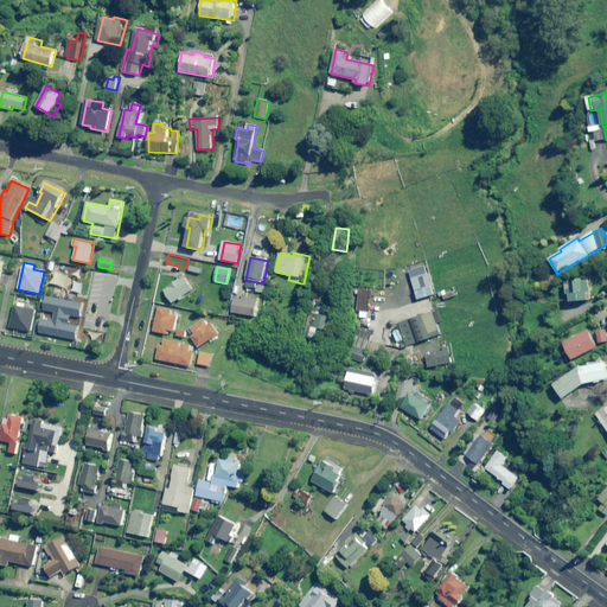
[(192,289),(184,276),(164,289),(173,304),(192,289)]
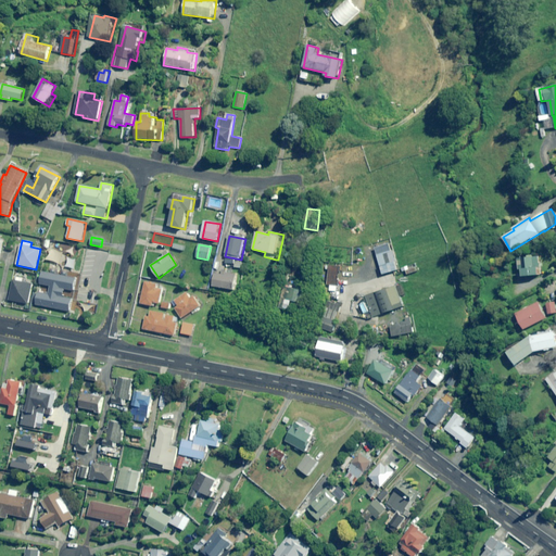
[(540,275),(539,256),(518,257),(519,269),(523,269),(523,276),(540,275)]
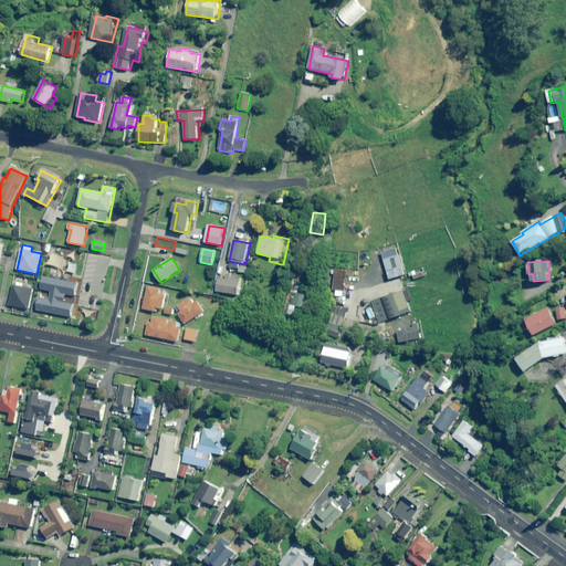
[(344,272),(333,271),(332,290),(343,291),(344,272)]
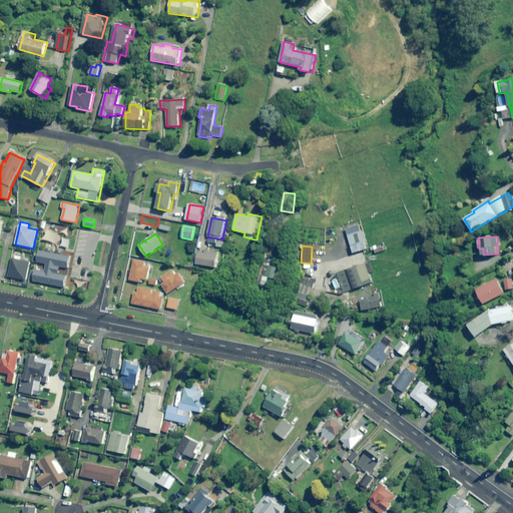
[(68,269),(70,257),(39,250),(33,282),(64,288),(66,276),(58,275),(60,267),(68,269)]
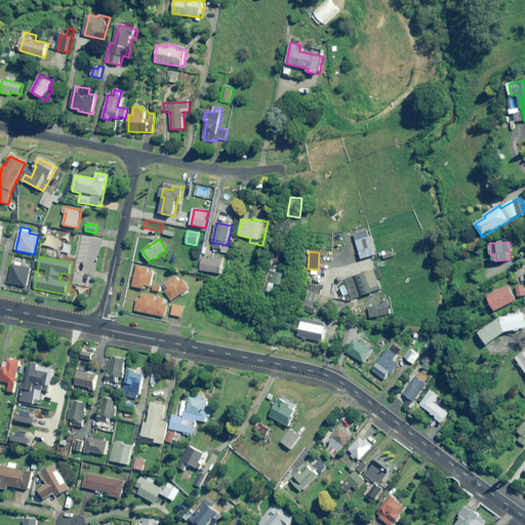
[(224,258),(210,256),(210,259),(203,258),(201,271),(221,274),(224,258)]
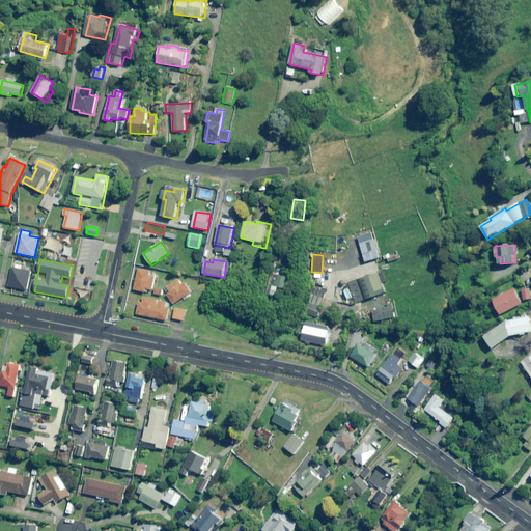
[(22,266),(17,264),(16,268),(12,268),(8,286),(28,290),(32,271),(22,269),(22,266)]
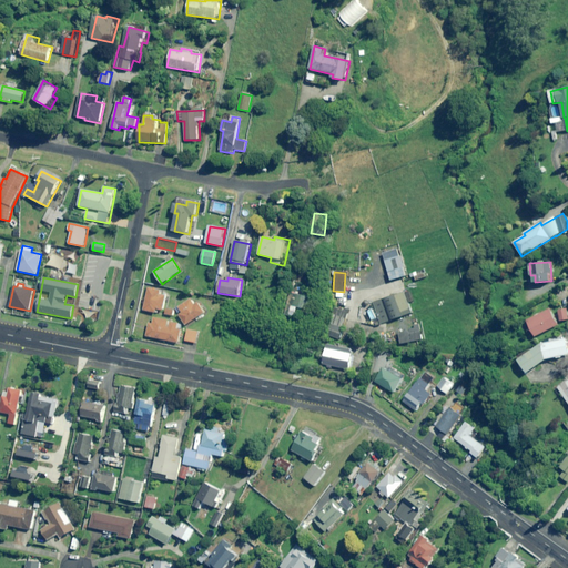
[(161,291),(148,288),(143,311),(155,313),(156,308),(163,310),(165,296),(160,295),(161,291)]
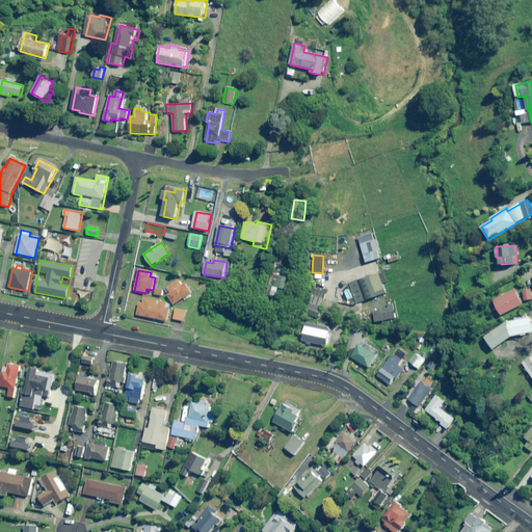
[(366,300),(386,293),(382,284),(389,282),(384,271),(360,280),(349,284),(355,303),(366,300)]
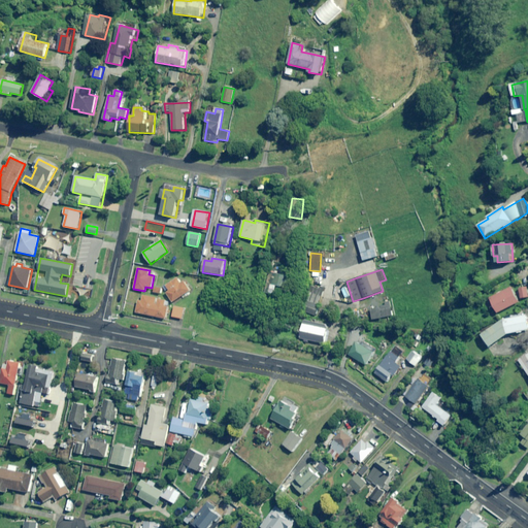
[(289,275),(268,272),(264,293),(275,294),(276,286),(287,288),(289,275)]
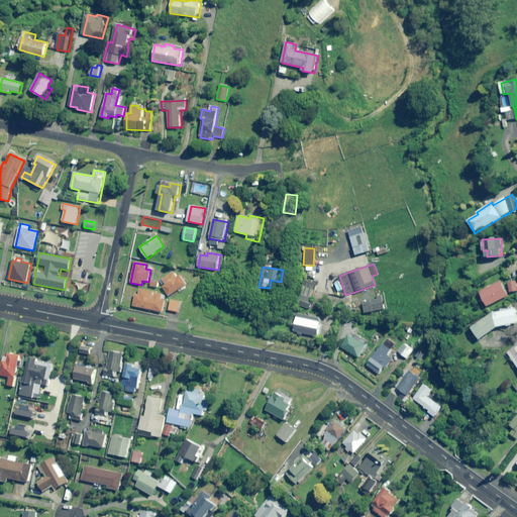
[(178,278),(174,273),(163,280),(166,285),(164,287),(170,296),(187,285),(181,276),(178,278)]
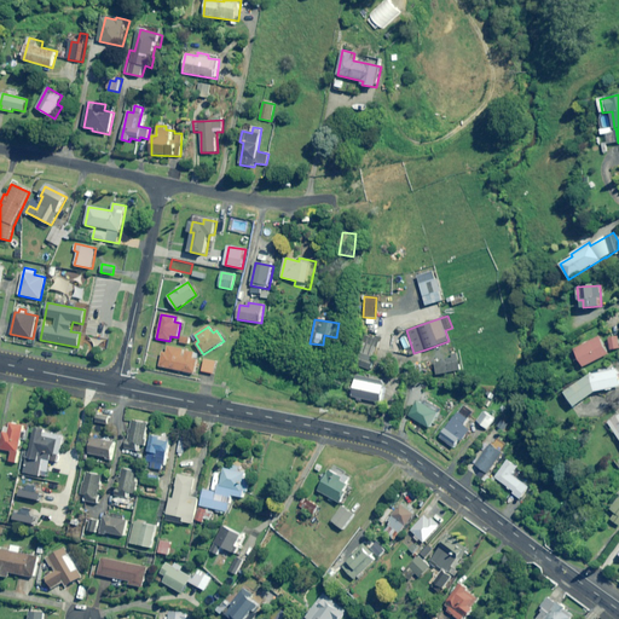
[(377,339),(363,335),(353,365),(368,370),(377,339)]
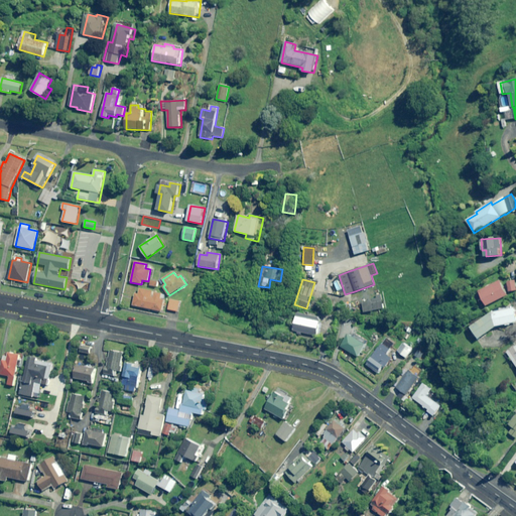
[(508,295),(500,281),(480,291),(487,306),(508,295)]
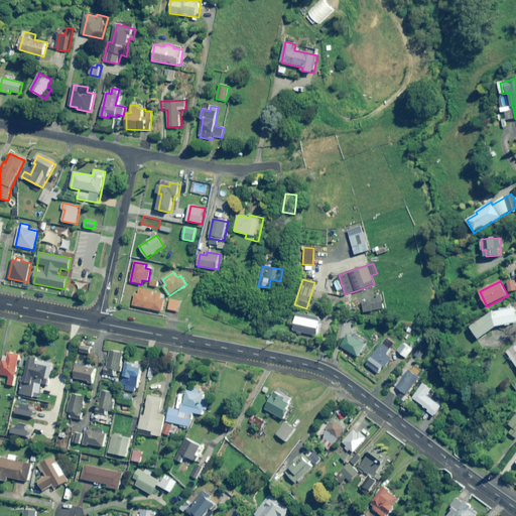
[(163,293),(140,288),(139,294),(135,293),(133,305),(162,311),(164,299),(161,298),(163,293)]
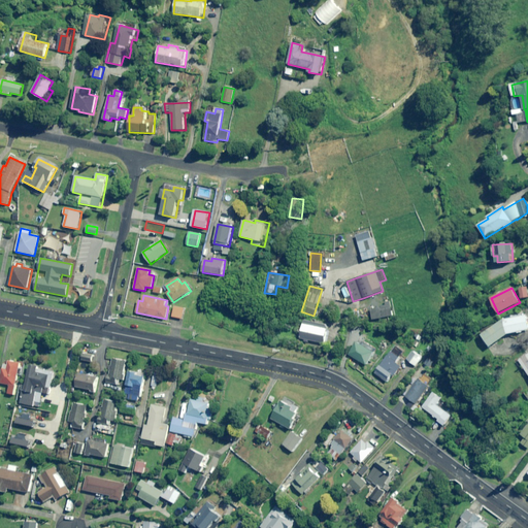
[(391,316),(389,305),(369,309),(371,320),(391,316)]
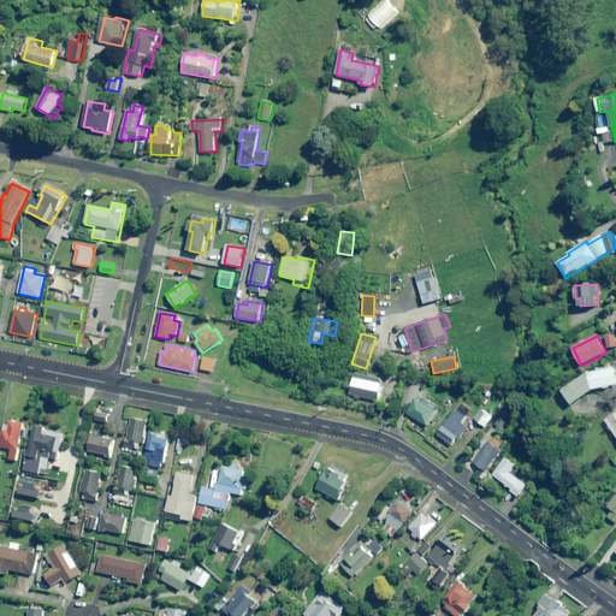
[(215,360),(203,357),(201,369),(213,372),(215,360)]
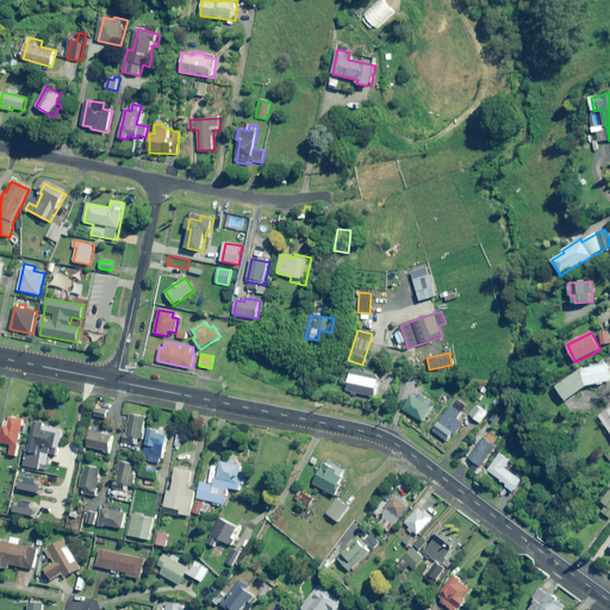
[(582,371),(587,386),(598,384),(609,380),(609,369),(609,365),(582,371)]
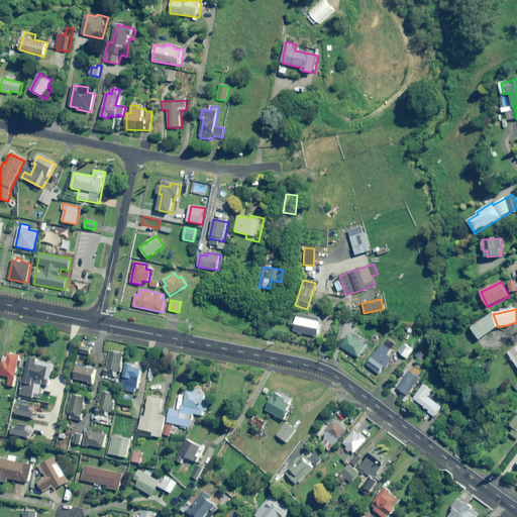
[(498,327),(493,314),(473,327),(481,339),(498,327)]
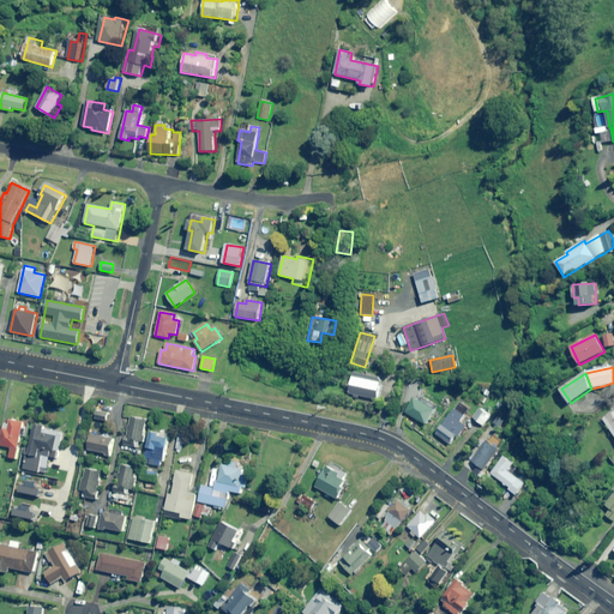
[(381,383),(353,377),(349,393),(378,399),(381,383)]
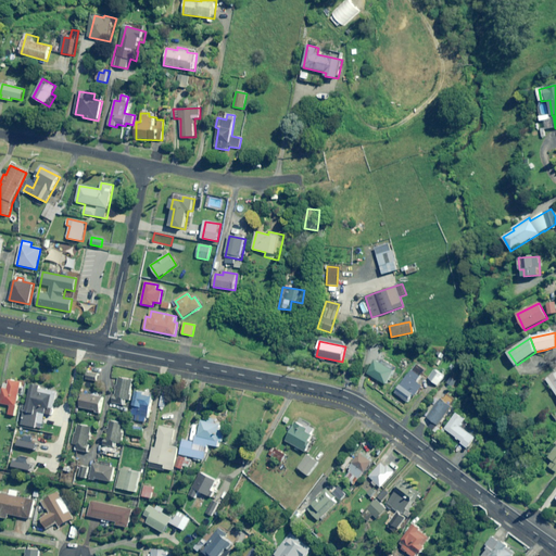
[(394,371),(376,361),(368,371),(373,375),(368,381),(373,384),(377,379),(386,384),(394,371)]
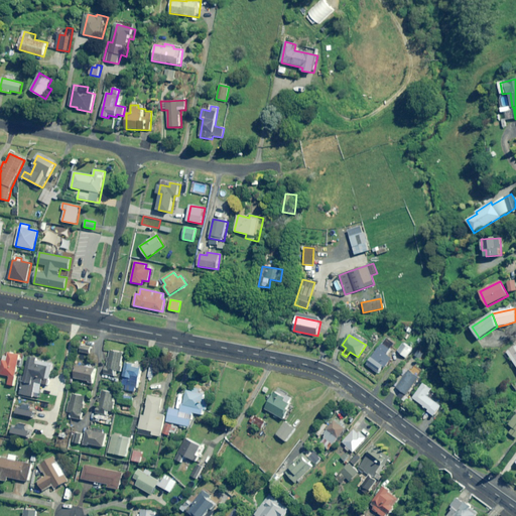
[(413,349),(404,343),(398,352),(407,358),(413,349)]
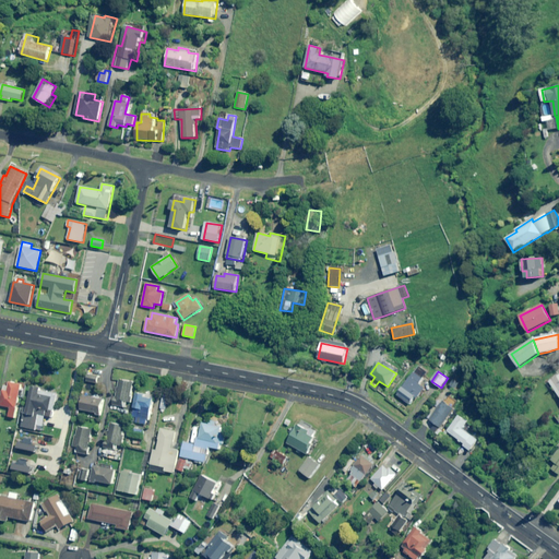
[(424,379),(414,372),(397,395),(409,405),(417,395),(414,392),(424,379)]
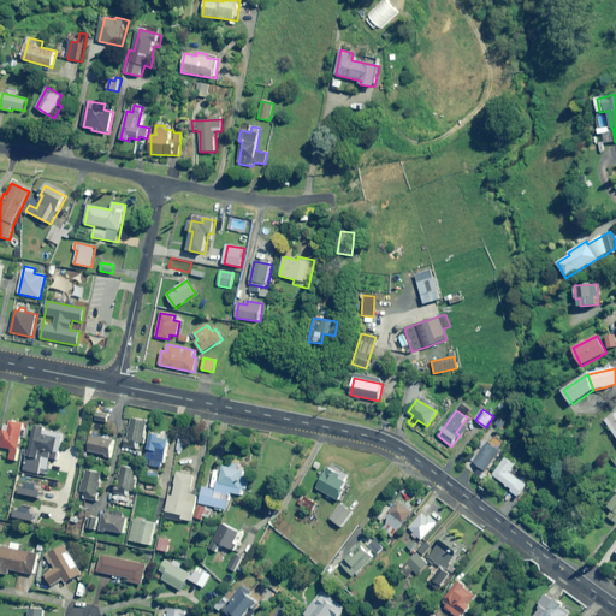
[(110,415),(98,413),(96,420),(108,422),(110,415)]
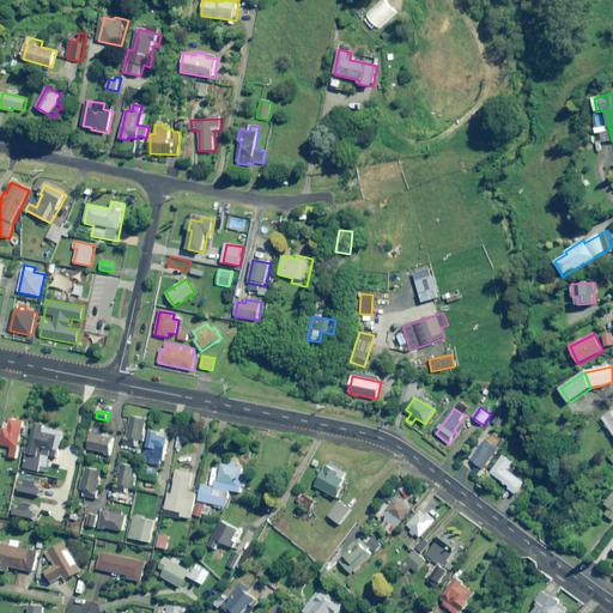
[(612,411),(602,419),(612,434),(612,411)]
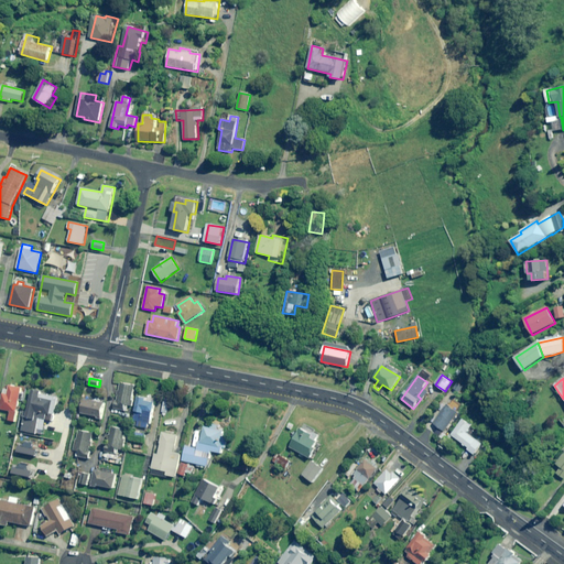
[(115,409),(127,411),(128,405),(130,407),(134,386),(120,383),(115,409)]
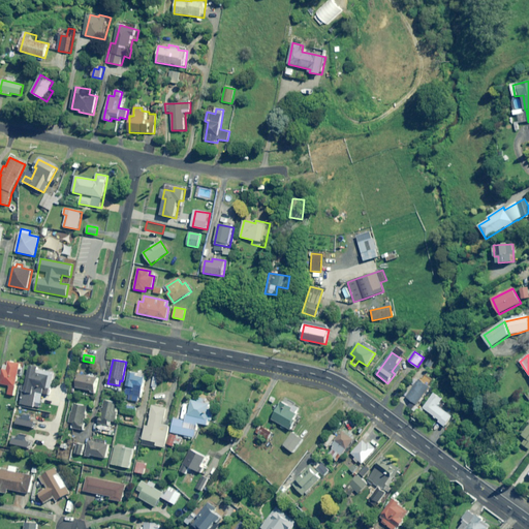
[(435,363),(430,360),(426,365),(431,368),(435,363)]
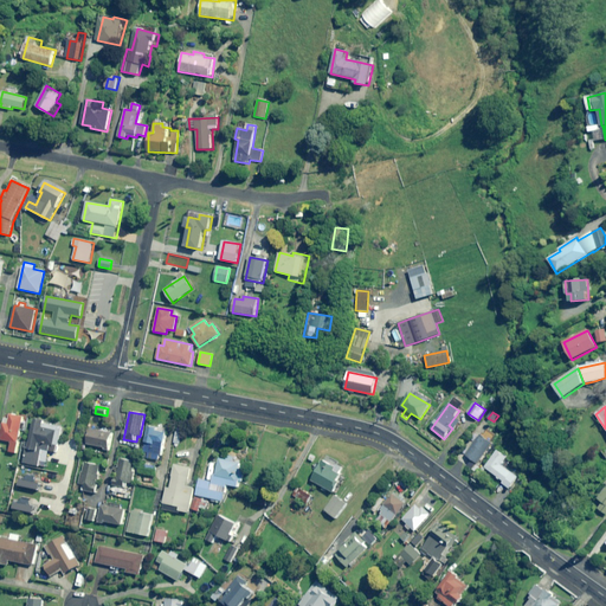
[(24,420),(24,417),(11,414),(10,419),(5,418),(0,438),(0,439),(12,443),(11,452),(17,453),(21,430),(24,431),(26,421),(24,420)]
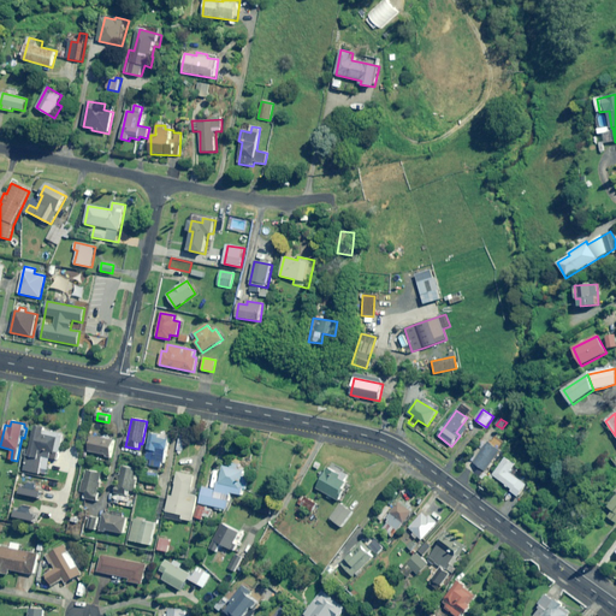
[(24,454),(28,455),(24,471),(47,475),(51,458),(58,460),(64,434),(45,430),(45,428),(36,426),(30,448),(25,446),(24,454)]
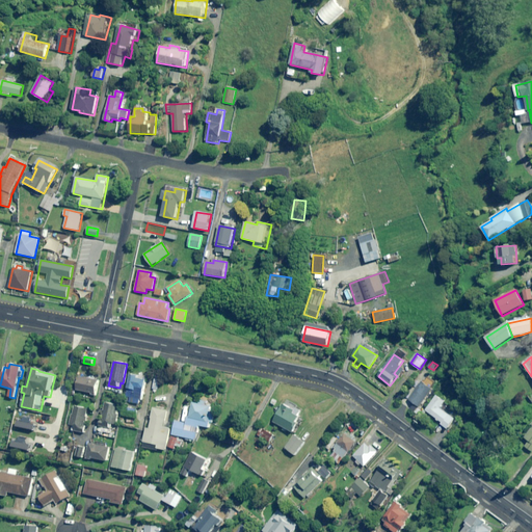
[(77,391),(90,393),(89,395),(96,396),(97,391),(99,380),(88,378),(89,375),(84,374),(84,377),(79,377),(77,391)]
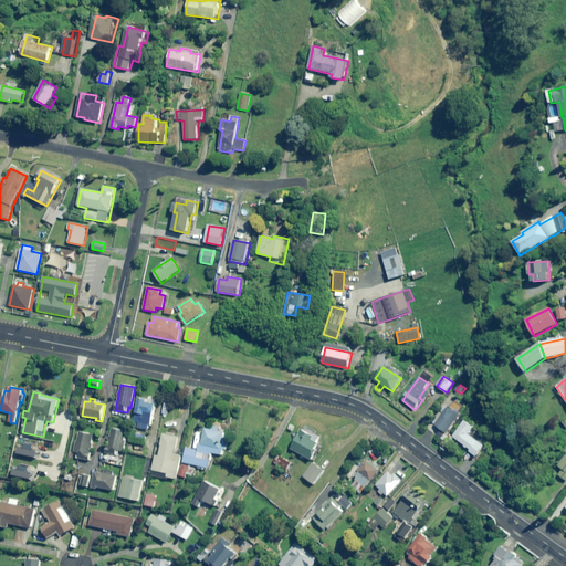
[(156,401),(139,398),(134,427),(150,430),(156,401)]
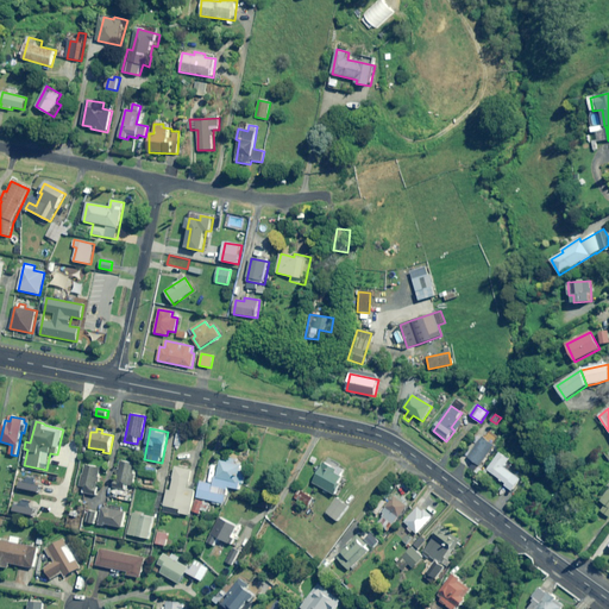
[(495,446),(484,438),(469,457),(479,466),(495,446)]
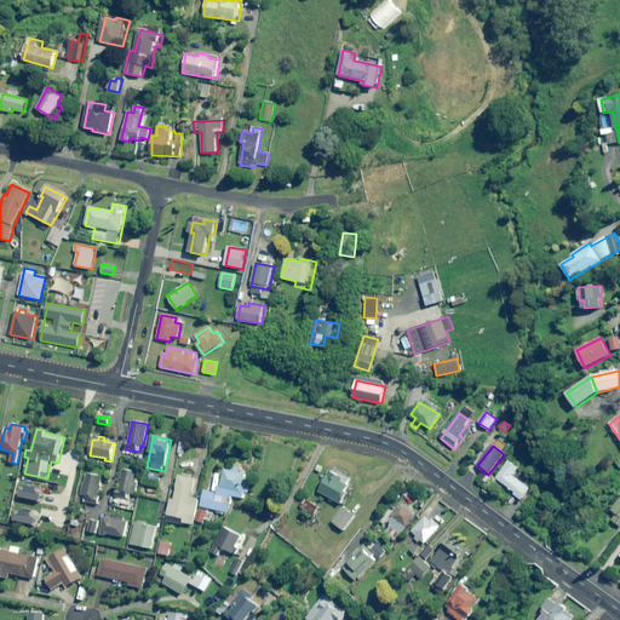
[(518,468),(509,461),(497,478),(515,492),(514,494),(521,500),(529,488),(512,476),(518,468)]
